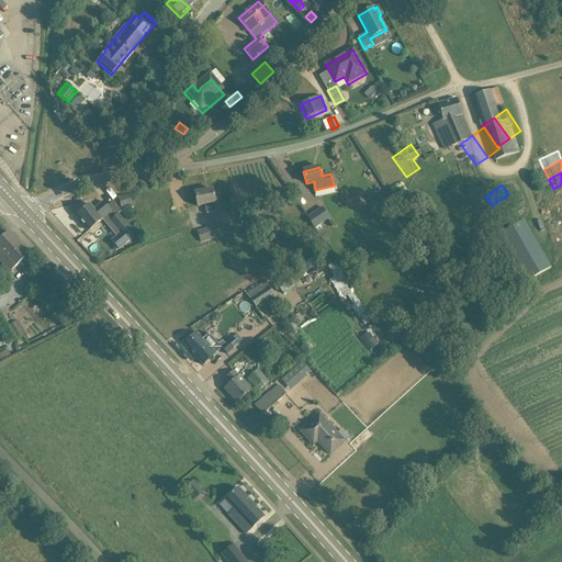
[(194,193),(195,199),(198,206),(204,205),(206,214),(215,212),(214,203),(215,203),(213,190),(194,193)]
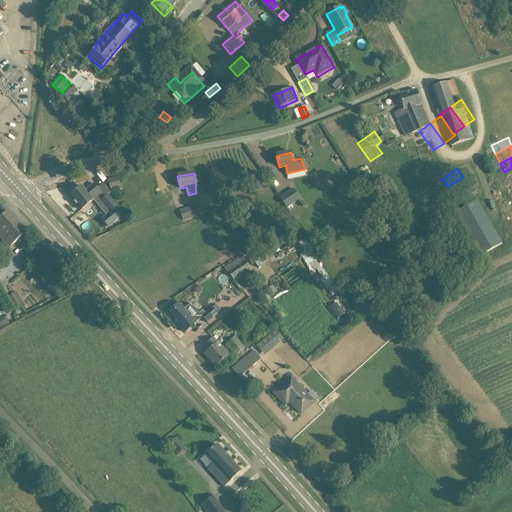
[(463,177),(448,187),(454,196),(469,185),(463,177)]
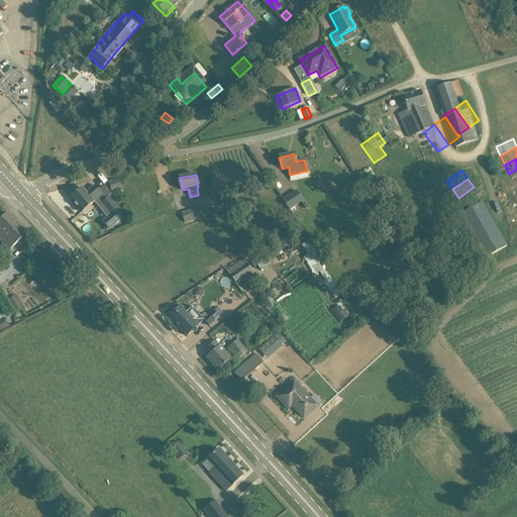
[(121,188),(119,181),(109,183),(111,191),(121,188)]
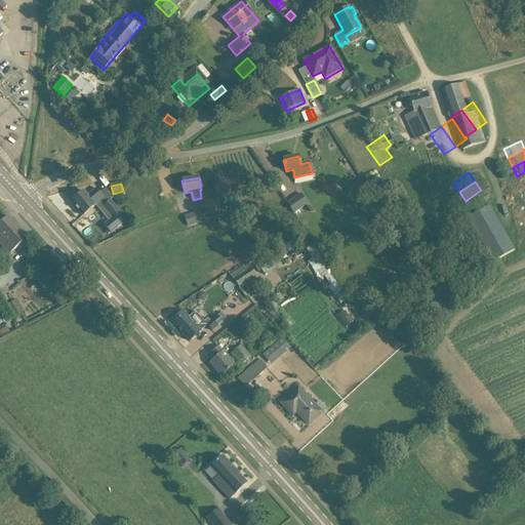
[(103,206),(114,218),(105,227),(111,234),(126,220),(121,212),(110,200),(114,197),(107,188),(99,193),(96,189),(88,196),(84,191),(71,202),(83,216),(95,205),(101,202),(104,206),(103,206)]
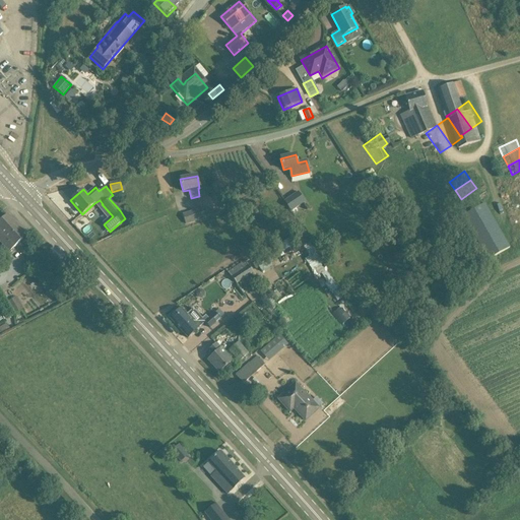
[(476,188),(461,199),(467,207),(482,196),(476,188)]
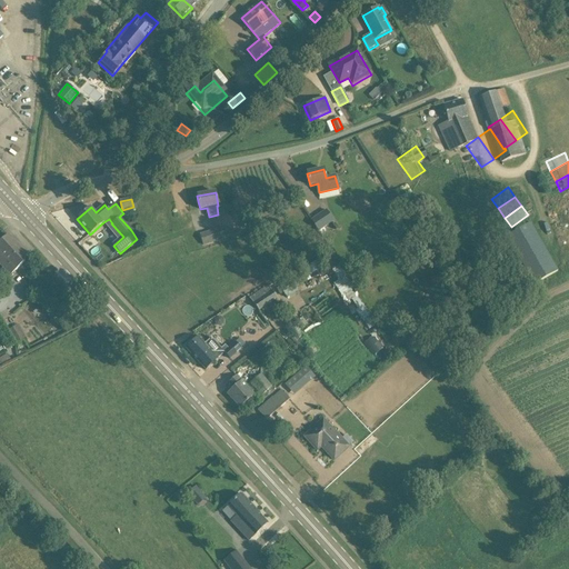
[(318,231),(333,221),(326,210),(311,220),(318,231)]
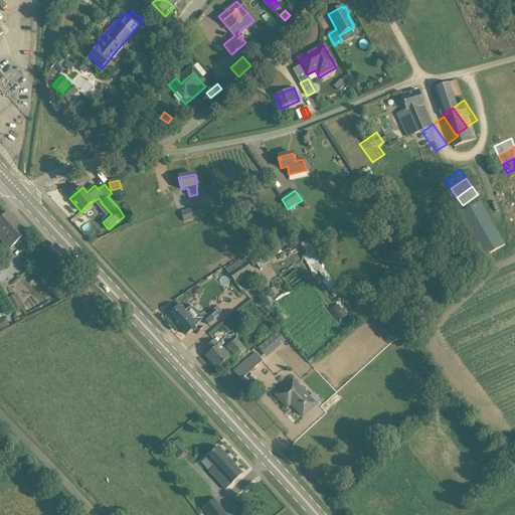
[(478,194),(463,205),(468,214),(484,203),(478,194)]
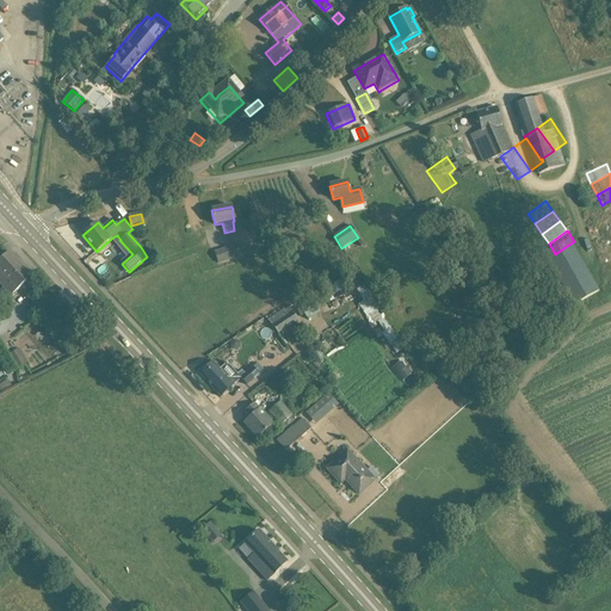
[(563,264),(581,252),(574,241),(555,254),(563,264)]
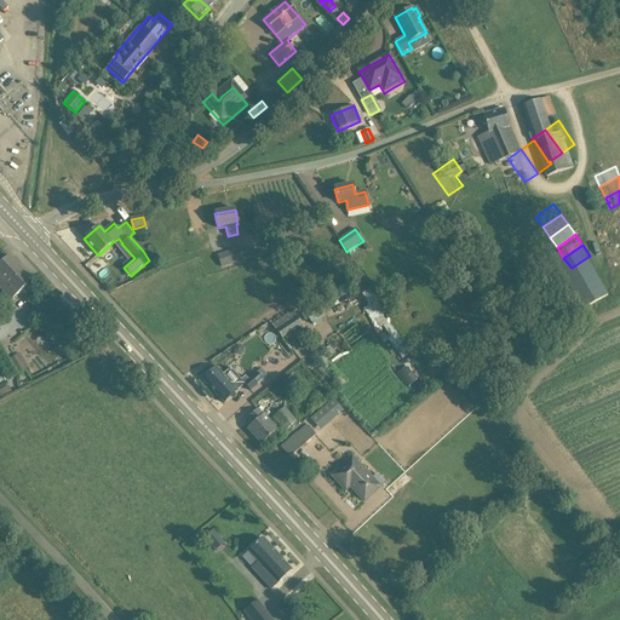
[(222,268),(245,259),(241,248),(218,256),(222,268)]
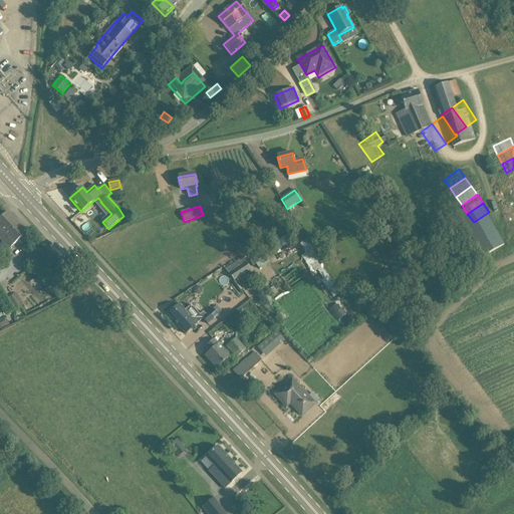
[(0,238),(9,248),(14,244),(26,233),(7,212),(0,219),(0,238)]
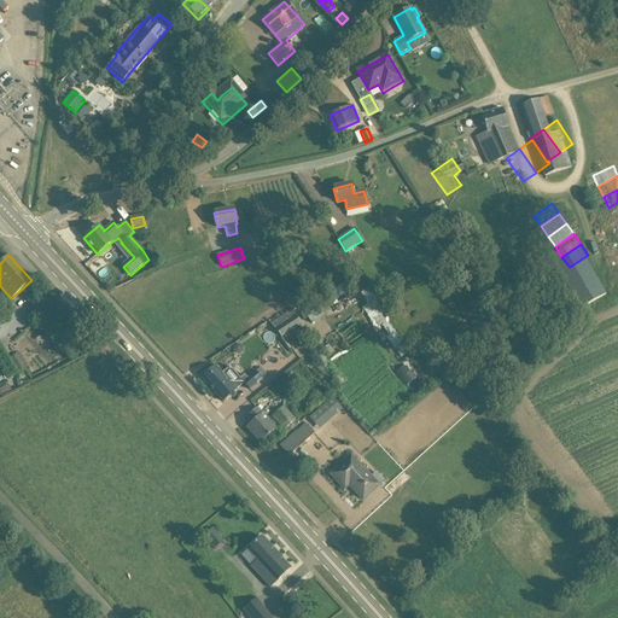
[(312,324),(324,318),(314,299),(302,307),(312,324)]
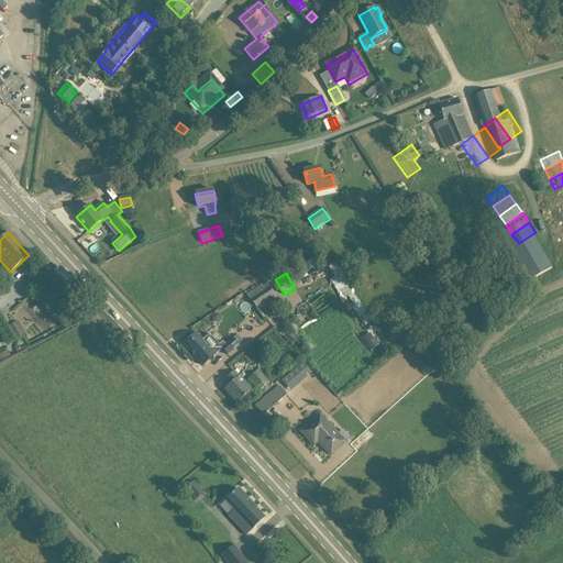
[(265,283),(246,295),(255,308),(274,296),(265,283)]
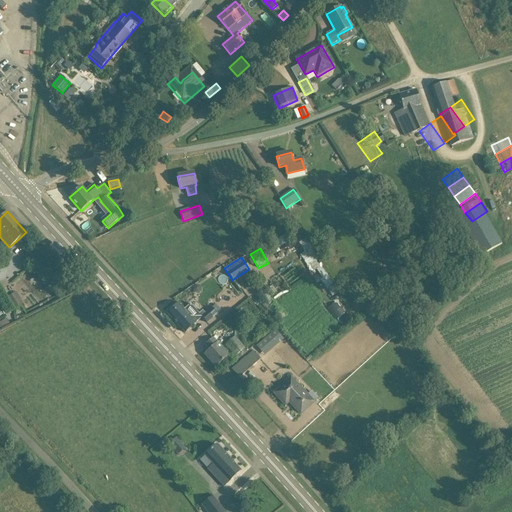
[(15,309),(23,304),(17,293),(9,298),(15,309)]
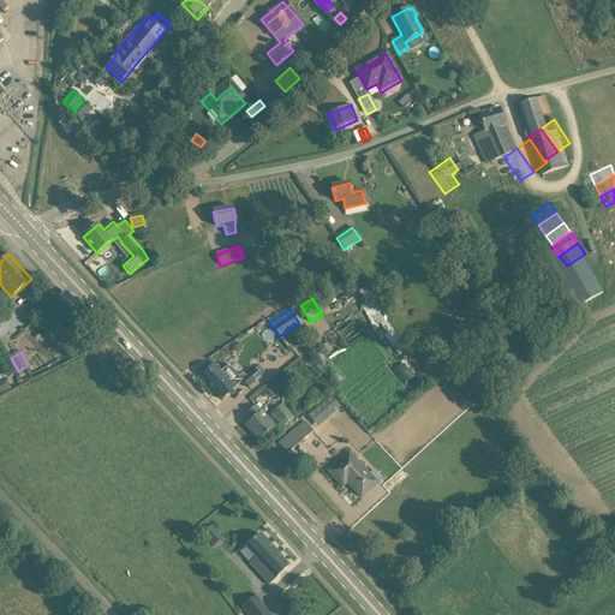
[(249,388),(261,377),(255,370),(246,377),(244,374),(239,377),(228,365),(220,372),(213,365),(201,376),(222,400),(236,389),(236,388),(243,381),(249,388)]
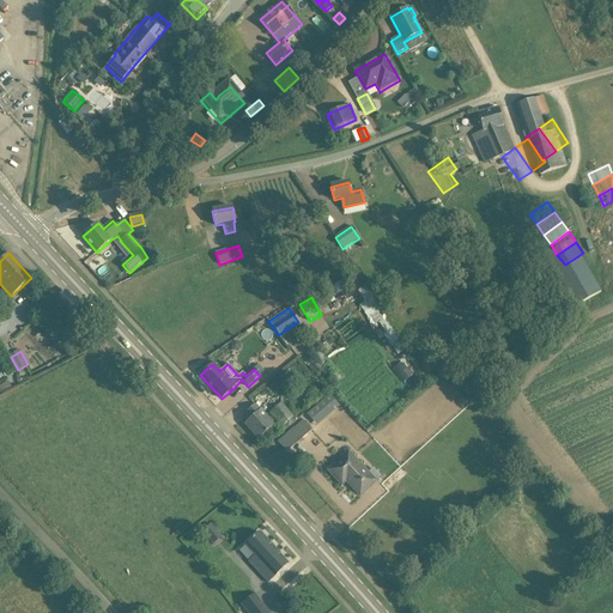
[(395,371),(405,381),(408,376),(400,366),(395,371)]
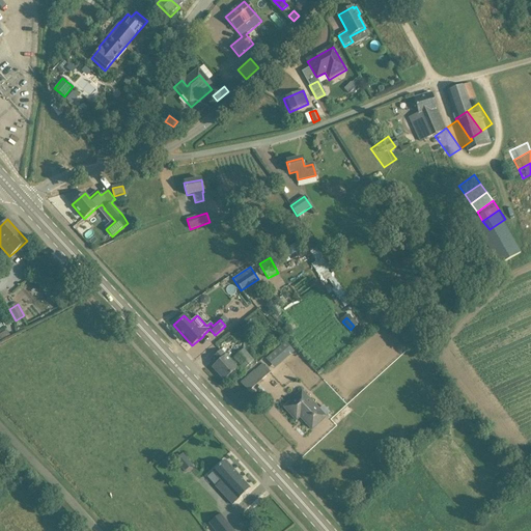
[(7,330),(0,334),(0,341),(10,335),(7,330)]
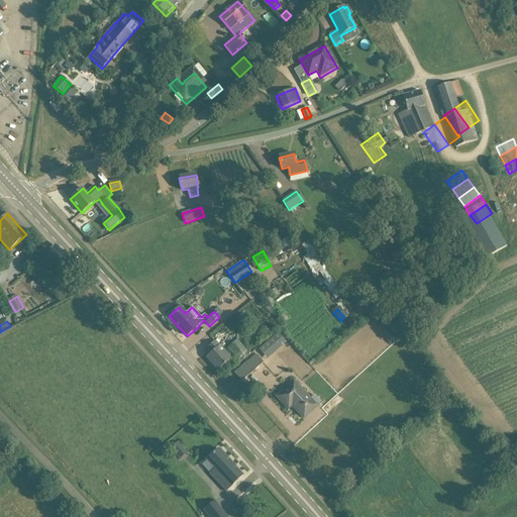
[(263,354),(264,354),(283,337),(278,333),(259,349),(263,354)]
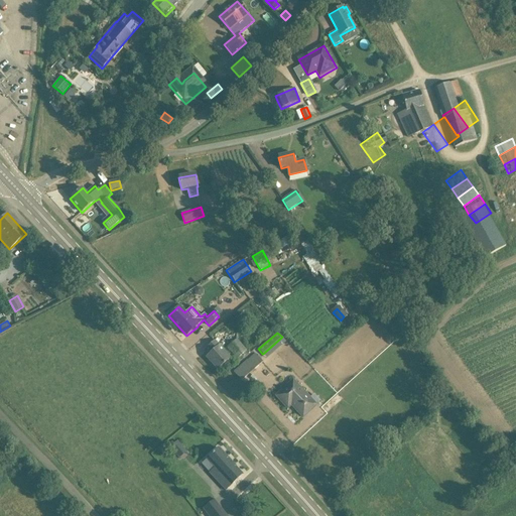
[(237,339),(227,348),(237,359),(247,351),(237,339)]
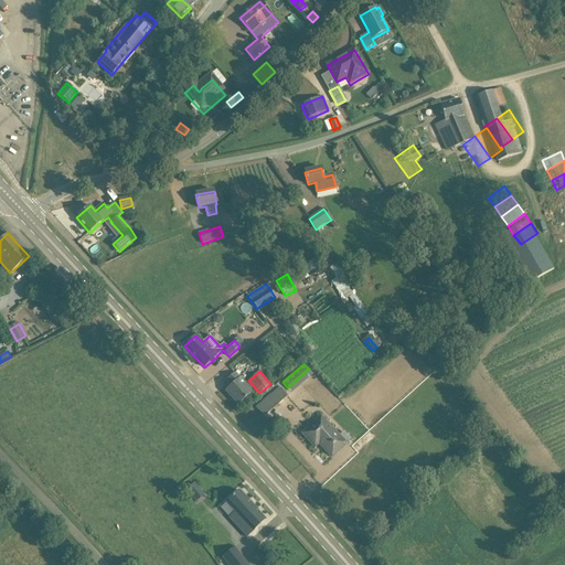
[(225,391),(238,405),(252,393),(234,374),(226,380),(232,385),(225,391)]
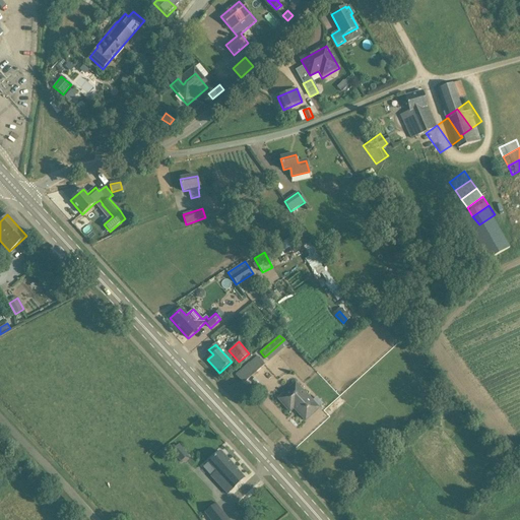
[(236,375),(238,377),(244,383),(264,365),(257,356),(249,364),(249,363),(236,375)]
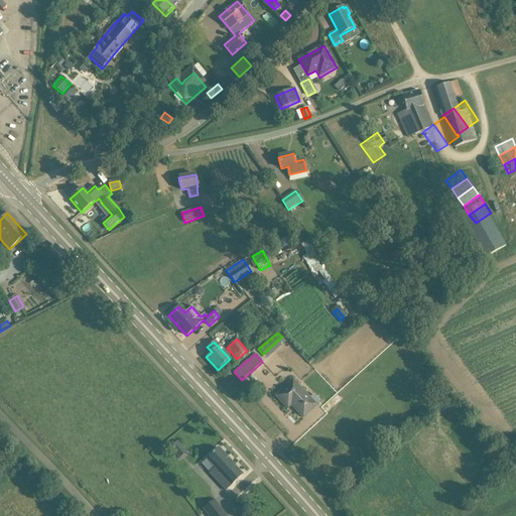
[(303,417),(310,411),(317,405),(293,380),(276,396),(287,408),(291,405),(303,417)]
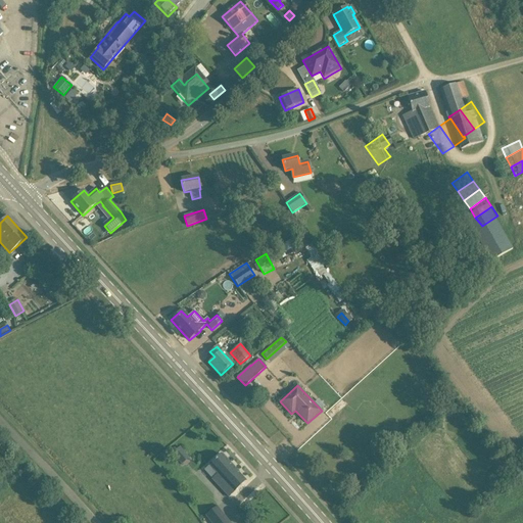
[(180,447),(173,454),(182,464),(189,459),(180,447)]
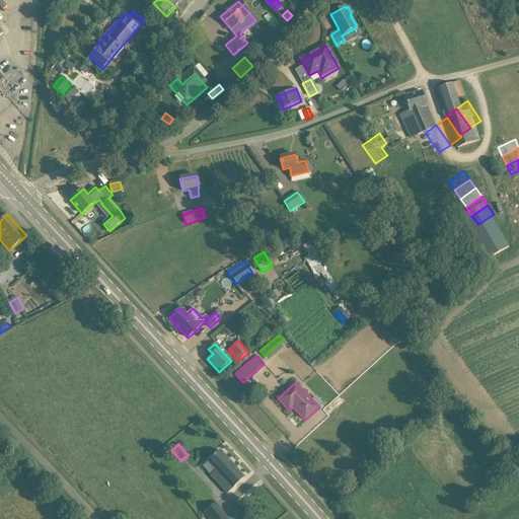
[(219,451),(208,461),(216,470),(210,475),(226,494),(244,477),(219,451)]
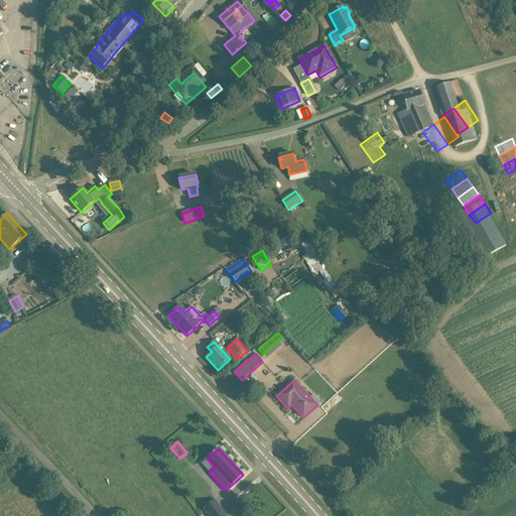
[(208,515),(227,515),(215,500),(203,509),(208,515)]
